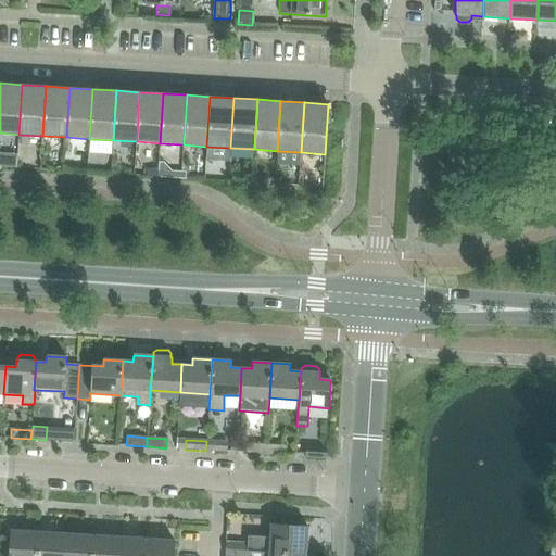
[(206,441),(205,451),(226,452),(226,442),(206,441)]
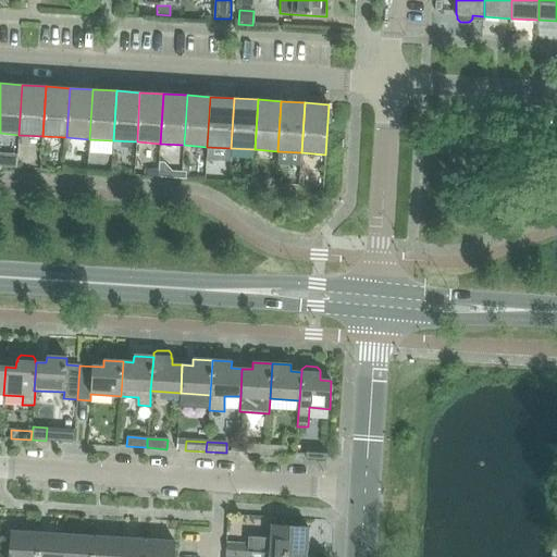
[(246,454),(267,456),(267,446),(247,444),(246,454)]
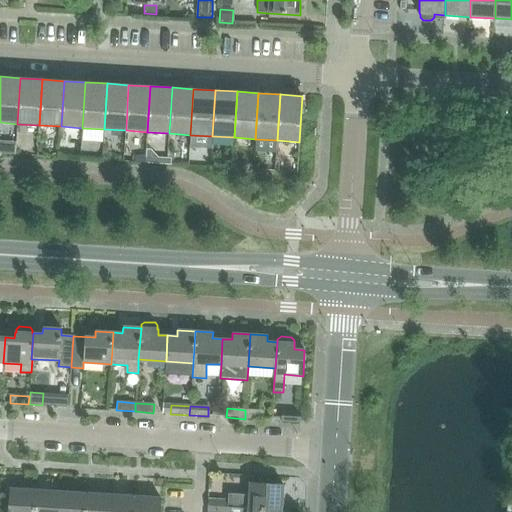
[(245,410),(245,419),(263,420),(264,411),(245,410)]
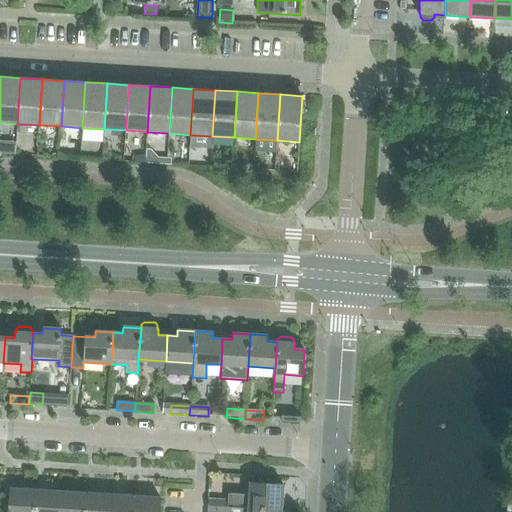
[(280,421),(299,422),(300,413),(281,412),(280,421)]
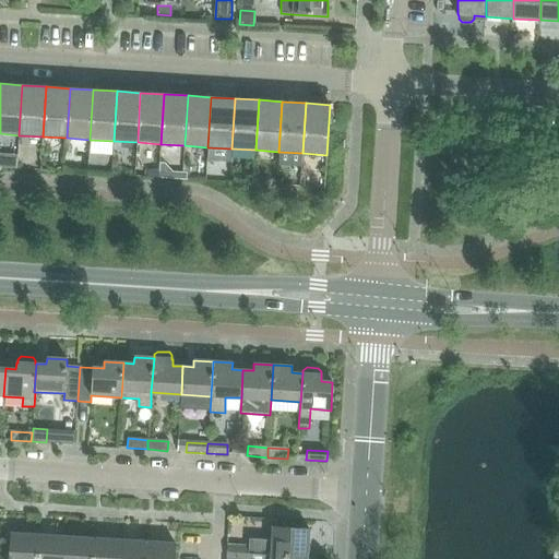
[(37,558),(38,535),(26,534),(26,532),(25,528),(22,527),(19,526),(15,528),(13,532),(13,533),(11,533),(9,558),(37,558)]
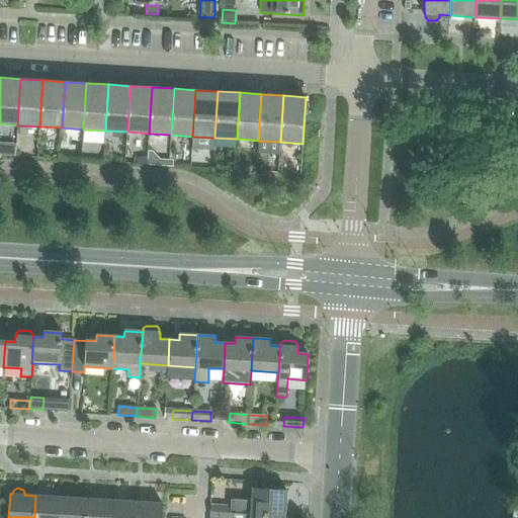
[(235,513),(237,513),(285,516),(286,491),(252,489),(251,502),(231,500),(230,506),(230,513),(235,513)]
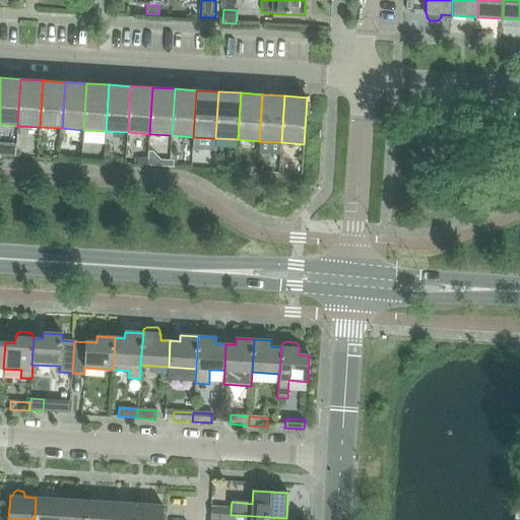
[(35,519),(59,519),(61,499),(36,498),(35,519)]
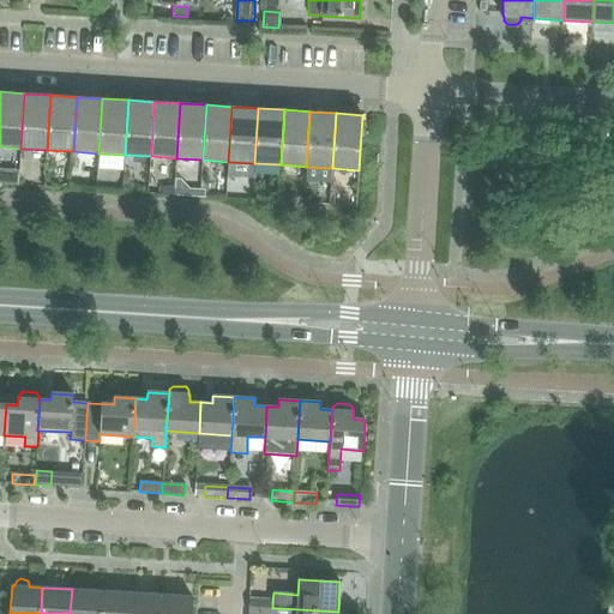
[(70,613),(100,613),(102,591),(72,589),(70,613)]
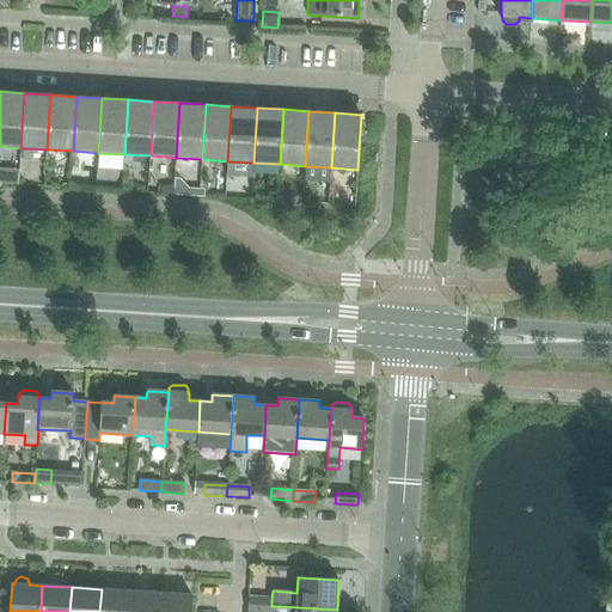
[(99,611),(129,611),(132,591),(102,589),(99,611)]
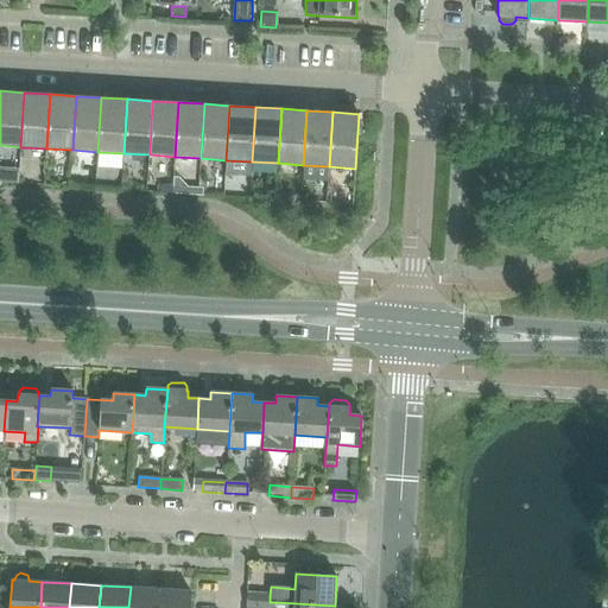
[(131,587),(128,607),(158,607),(160,589),(131,587)]
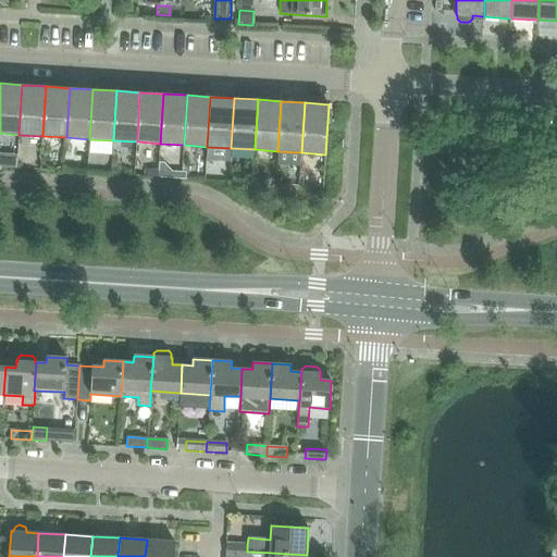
[(173,556),(174,542),(147,540),(145,556),(173,556)]
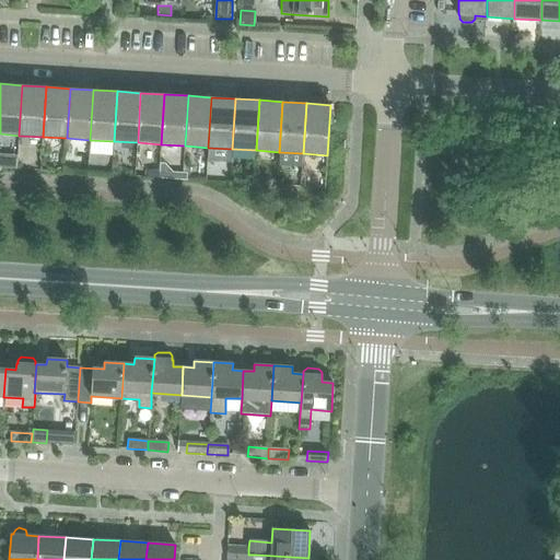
[(226,559),(240,559),(241,546),(228,545),(226,559)]
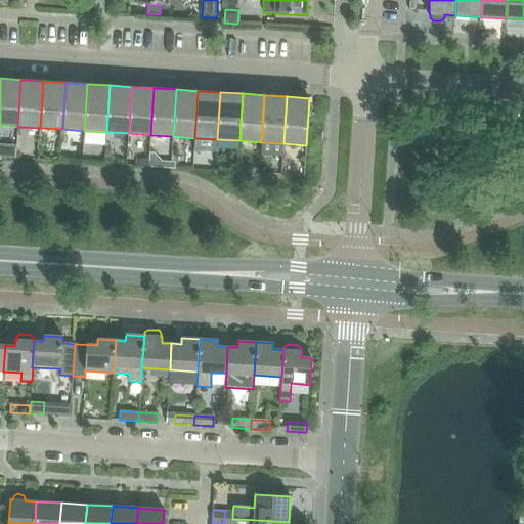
[(236,523),(237,519),(232,519),(232,512),(225,511),(224,523),(236,523)]
